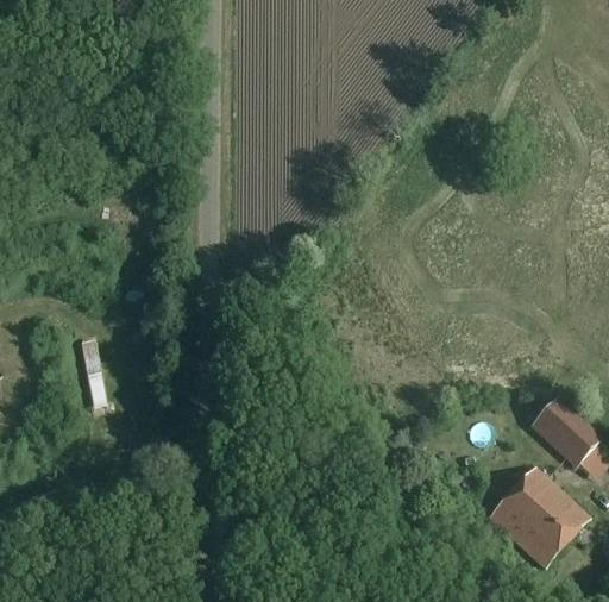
[(92,330),(77,333),(92,389),(106,386),(92,330)]
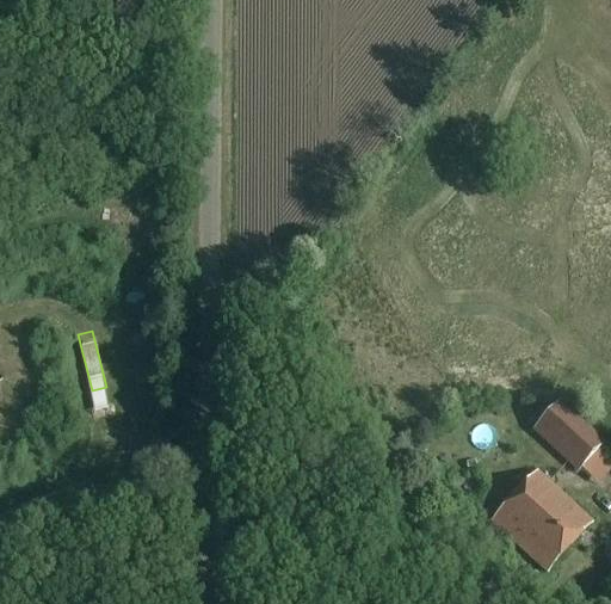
[(559,395),(531,425),(576,466),(603,436),(559,395)]
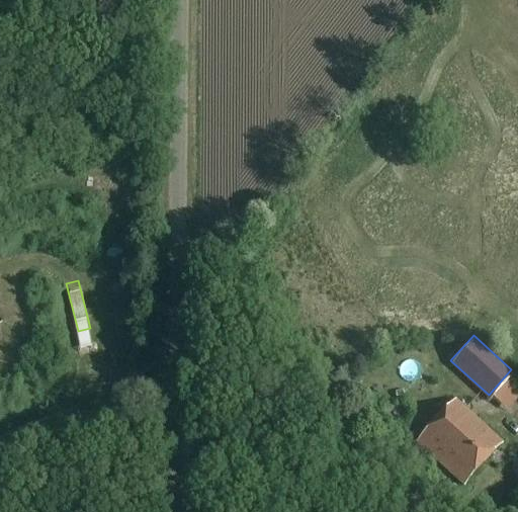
[(416,438),(463,482),(502,440),(454,397),(416,438)]
